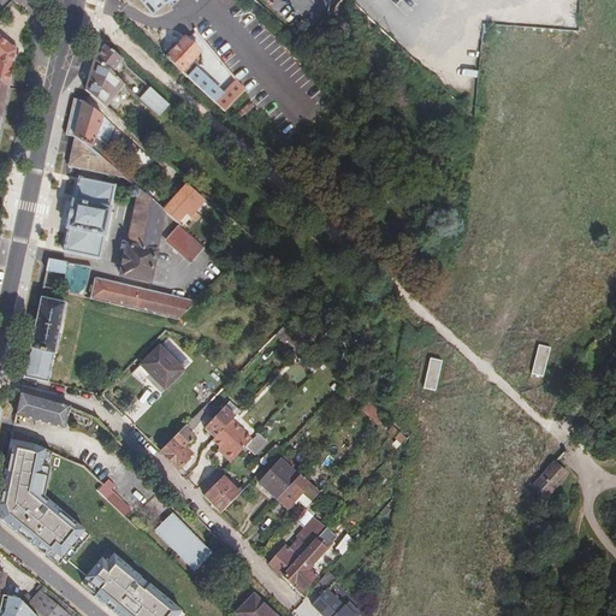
[(141,0),(152,12),(166,0),(141,0)]
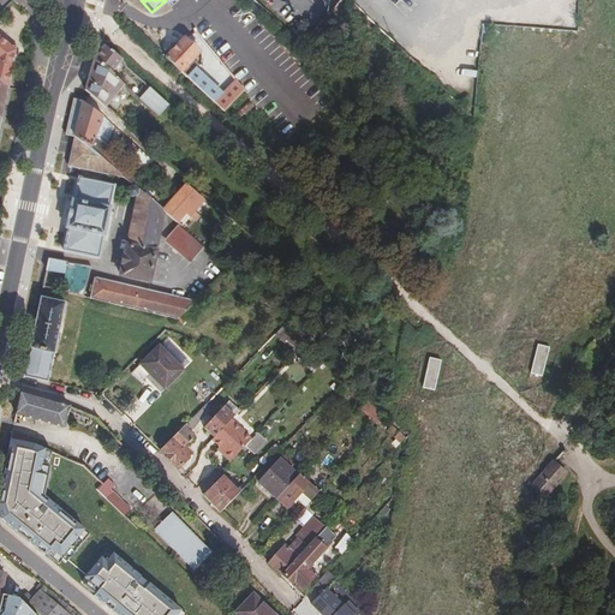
[(321,24),(308,39),(314,45),(327,29),(321,24)]
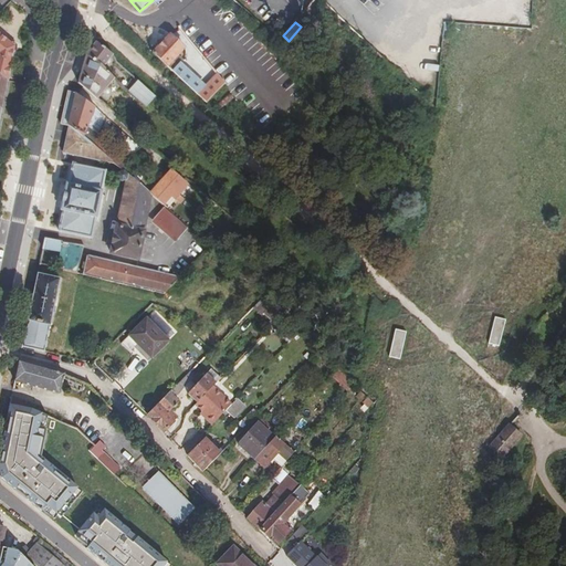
[(13,45),(0,34),(0,75),(7,81),(13,45)]
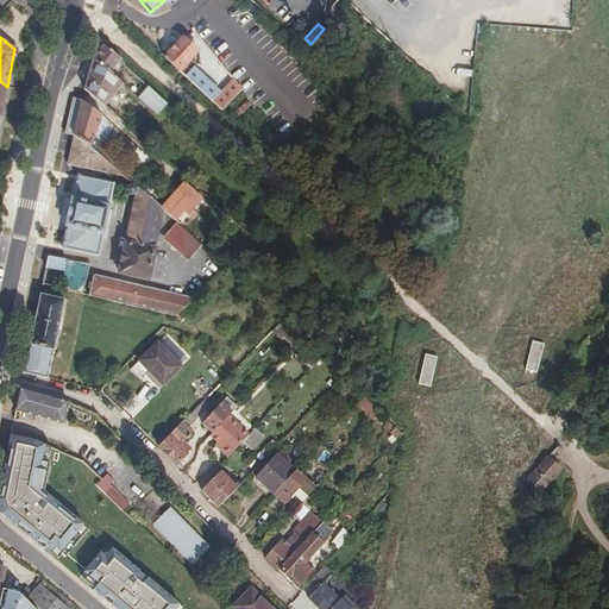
[(164,57),(180,71),(190,60),(199,52),(183,37),(164,57)]
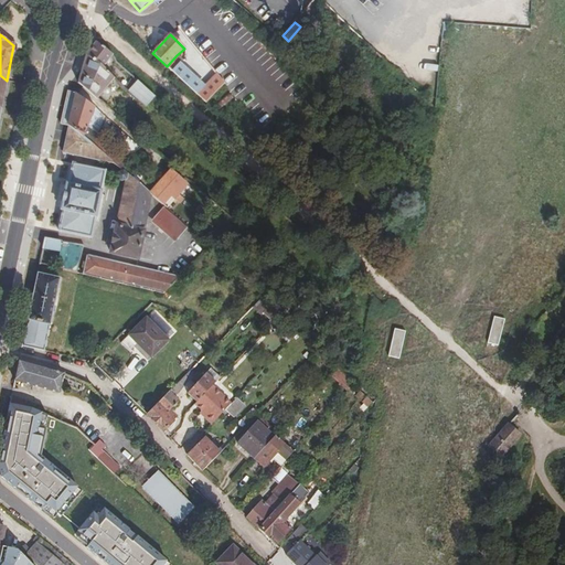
[(96,42),(86,55),(103,67),(113,55),(96,42)]
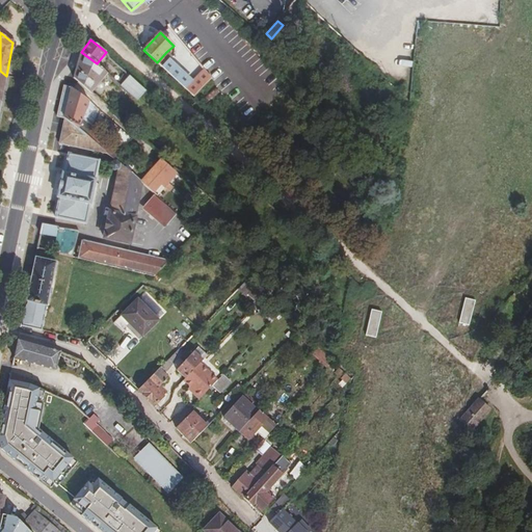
[(107,75),(97,63),(81,52),(74,77),(91,94),(107,75)]
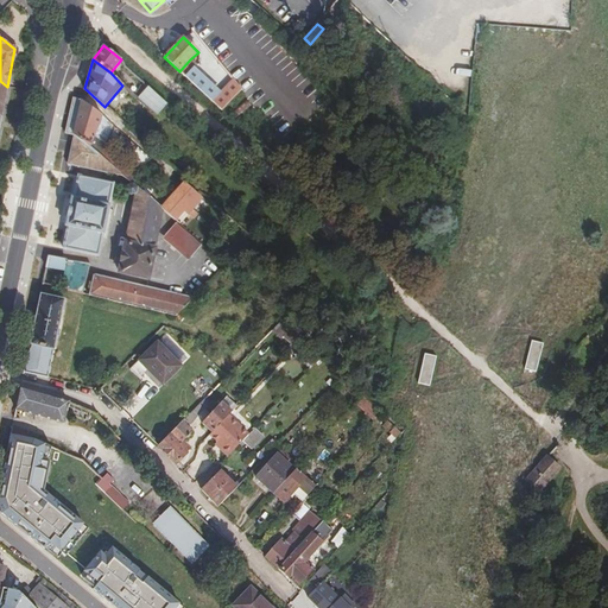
[(190,59),(179,71),(222,111),(242,89),(234,80),(229,84),(219,93),(214,88),(202,77),(194,69),(196,65),(190,59)]
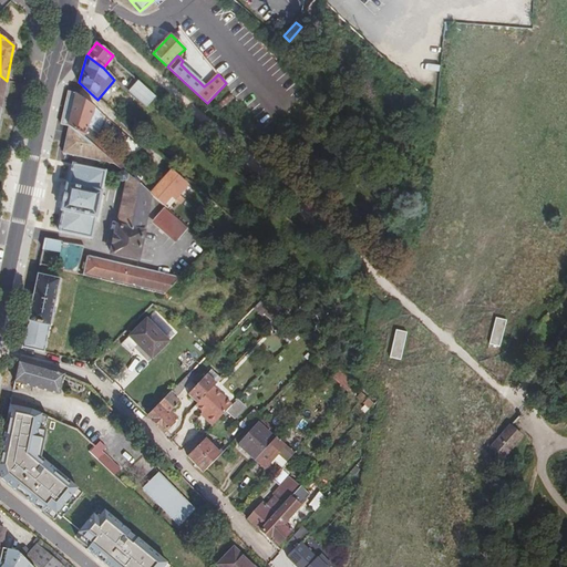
[(124,89),(127,92),(138,82),(134,78),(124,89)]
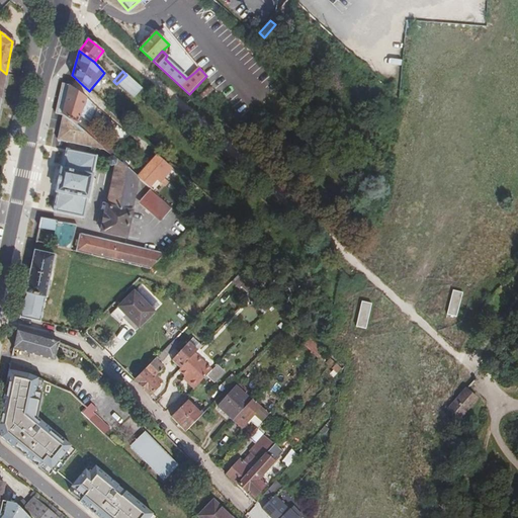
[(142,89),(126,75),(116,84),(117,85),(117,86),(123,92),(124,91),(133,98),(142,89)]
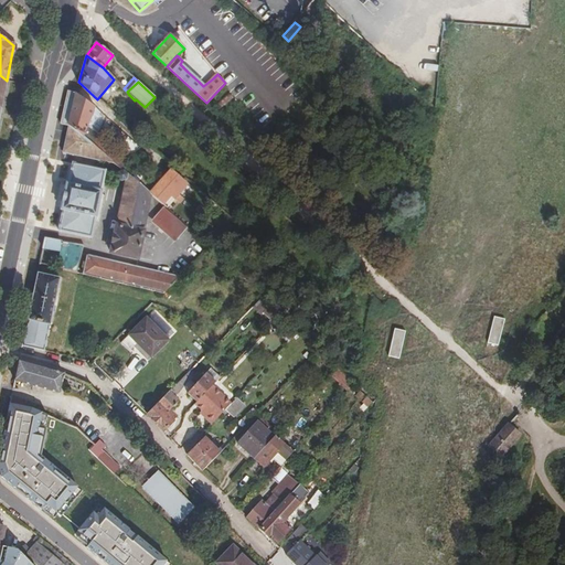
[(68,125),(75,93),(66,91),(60,123),(68,125)]
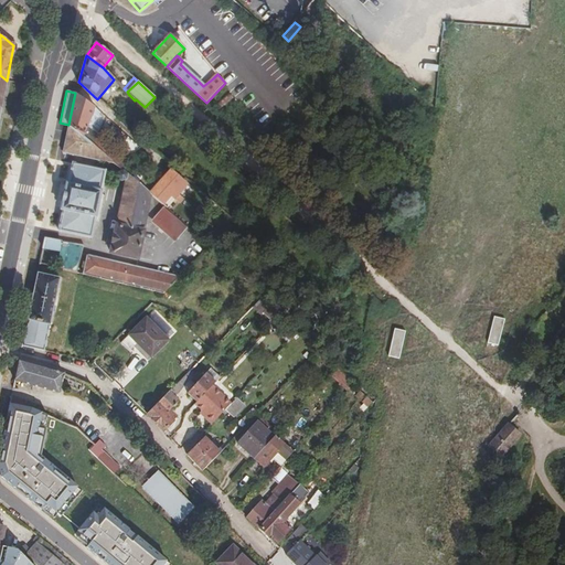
[(75,93),(68,125),(114,163),(124,172),(128,166),(129,164),(97,136),(106,116),(75,93)]
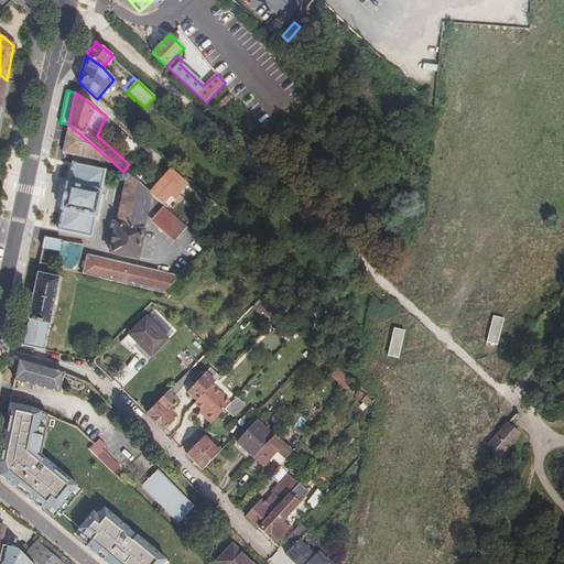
[(68,125),(62,152),(114,163),(68,125)]
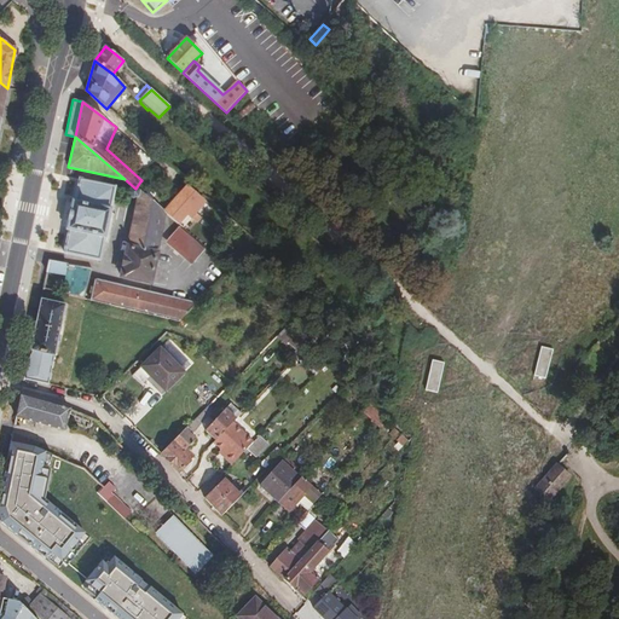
[(139,151),(132,158),(143,171),(151,163),(139,151)]
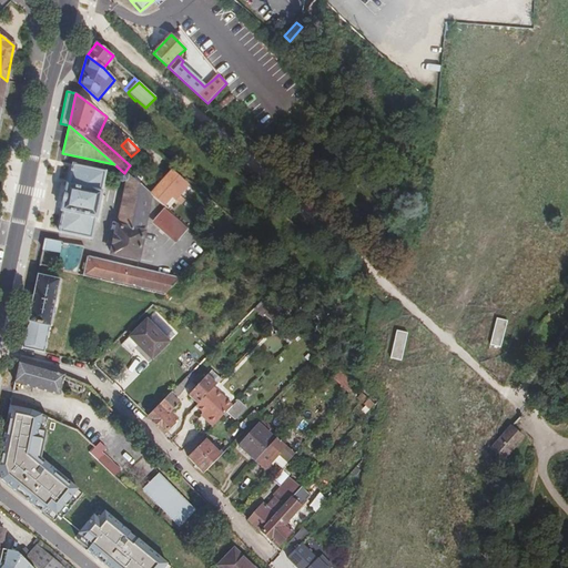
[(105,171),(73,164),(69,185),(67,185),(61,211),(63,211),(59,233),(91,240),(105,171)]
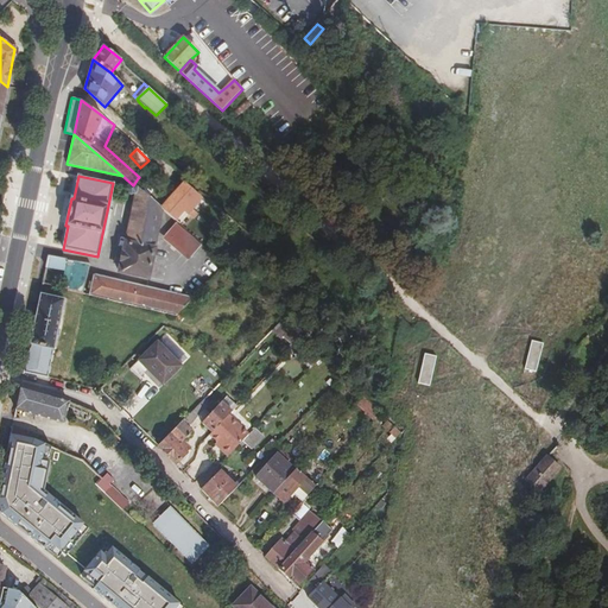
[(138,178),(133,185),(160,209),(166,202),(138,178)]
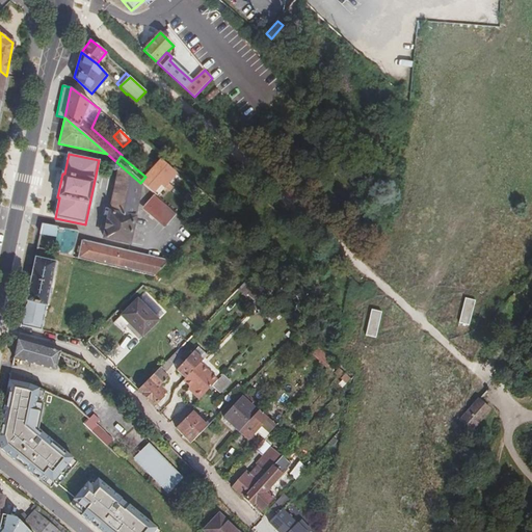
[(160,160),(140,183),(141,183),(156,196),(176,175),(160,160)]
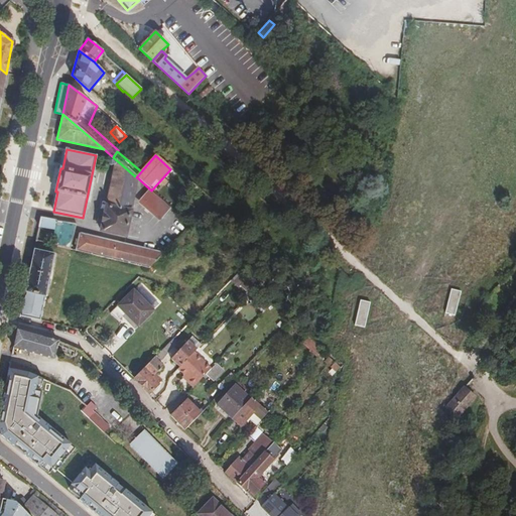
[(125,236),(137,177),(136,177),(113,157),(108,157),(107,162),(110,165),(114,164),(100,231),(125,236)]
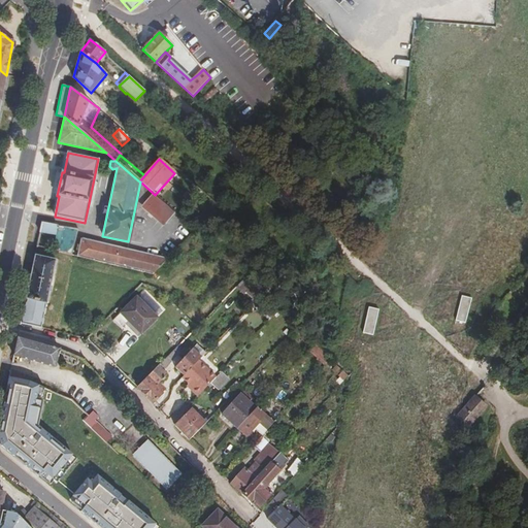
[(145,204),(166,223),(173,213),(153,196),(145,204)]
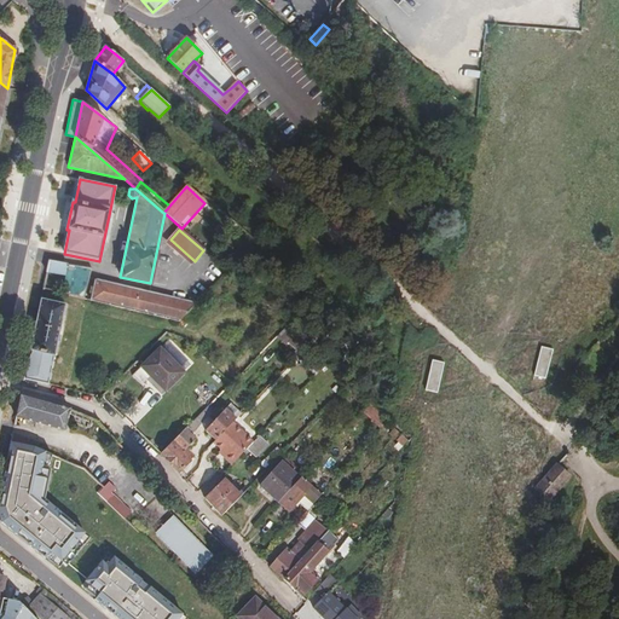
[(92,270),(48,261),(46,272),(67,276),(62,294),(85,300),(92,270)]
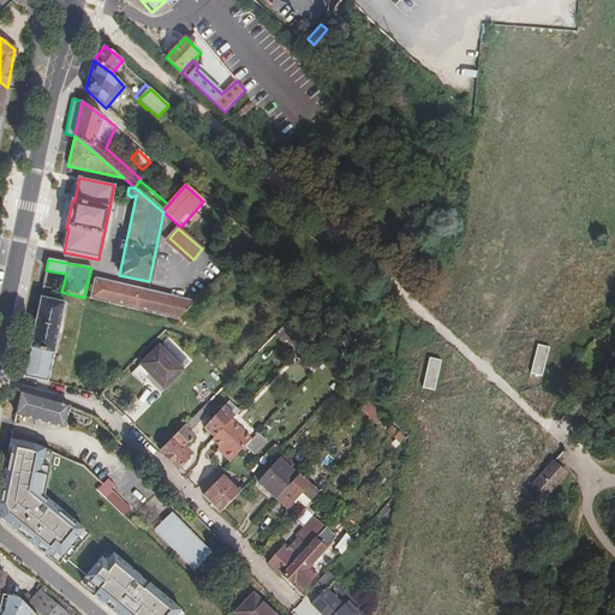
[(184,300),(94,279),(89,299),(177,320),(197,300),(191,293),(184,300)]
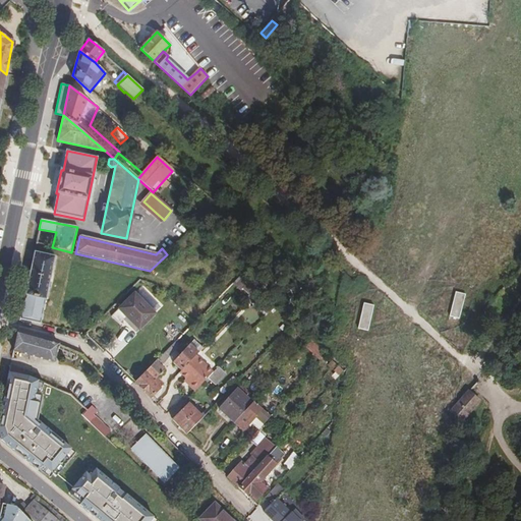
[(55,256),(34,251),(24,295),(46,300),(55,256)]
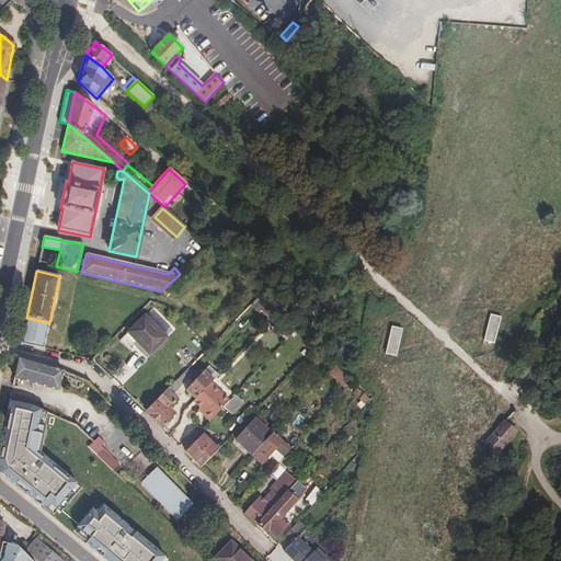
[(279,312),(262,295),(250,307),(259,315),(262,311),(272,321),(279,312)]
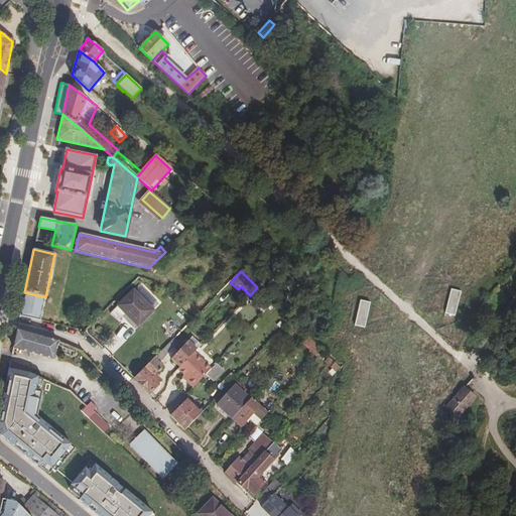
[(460,290),(450,288),(443,312),(453,314),(460,290)]
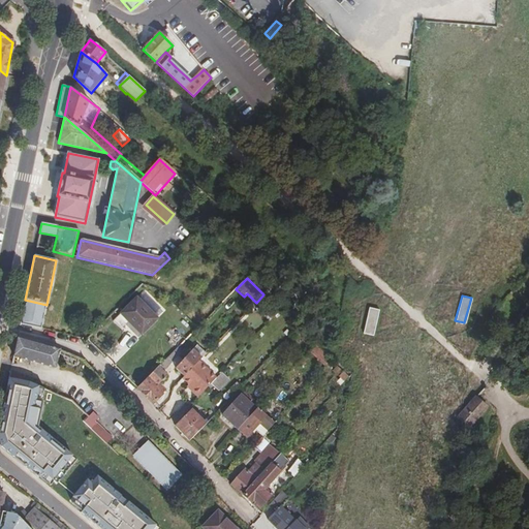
[(136,299),(120,314),(141,336),(156,320),(136,299)]
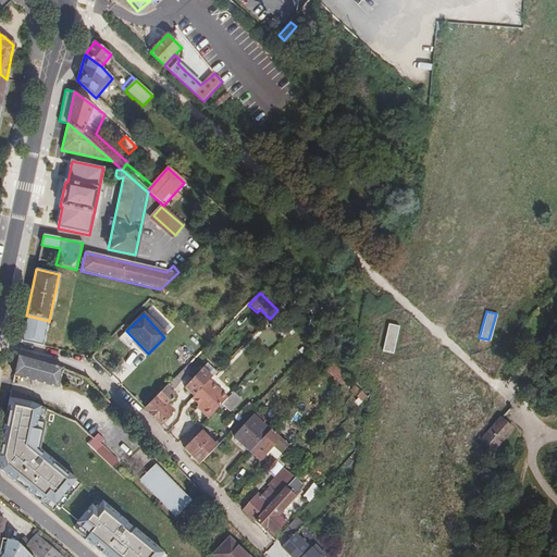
[(26,316),(20,343),(42,350),(49,321),(26,316)]
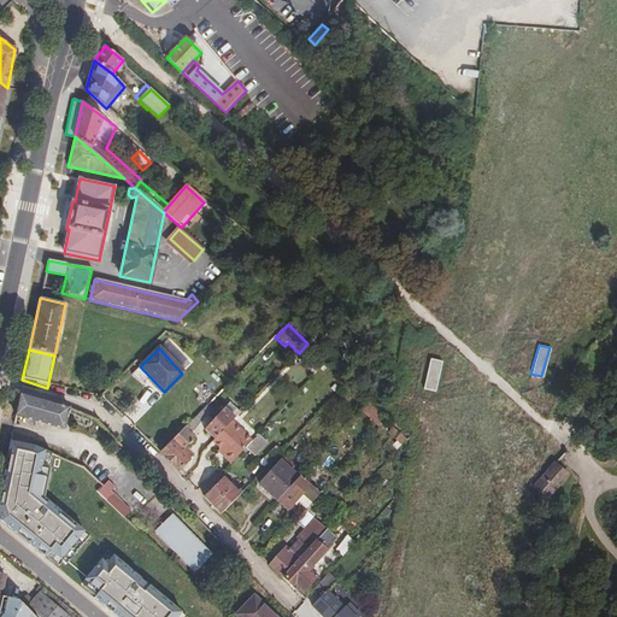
[(325,360),(317,352),(313,356),(323,364),(325,360)]
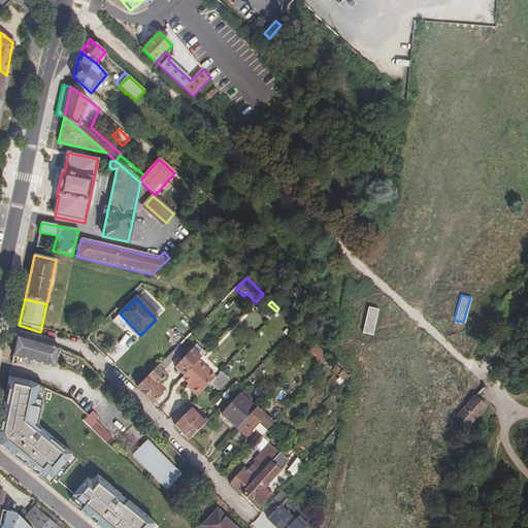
[(276,311),(268,304),(263,310),(270,318),(276,311)]
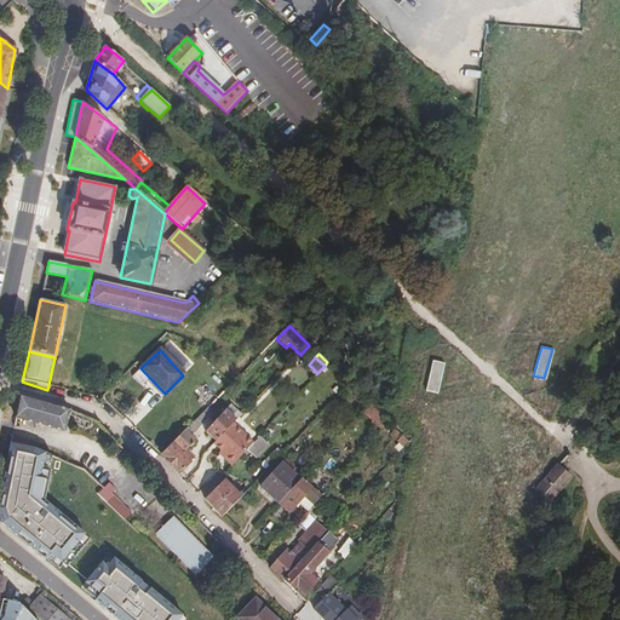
[(446,362),(434,360),(426,390),(438,394),(446,362)]
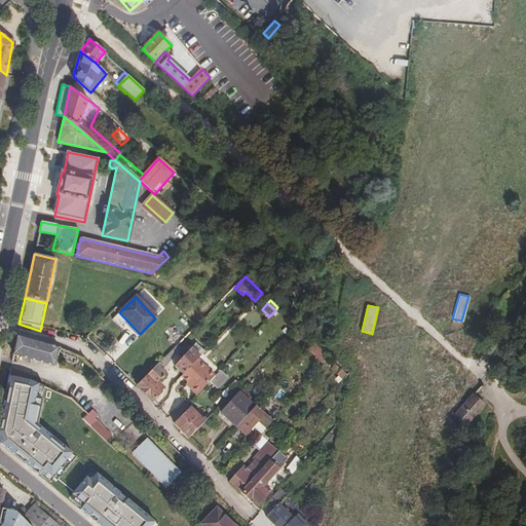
[(305,333),(297,326),(293,331),(300,338),(305,333)]
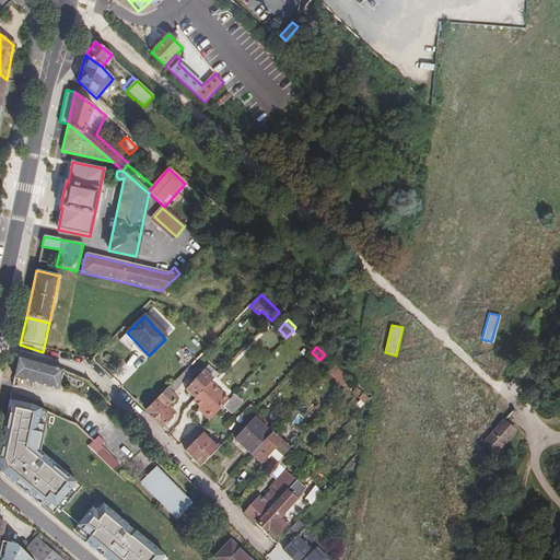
[(57,388),(62,371),(18,358),(14,376),(57,388)]
